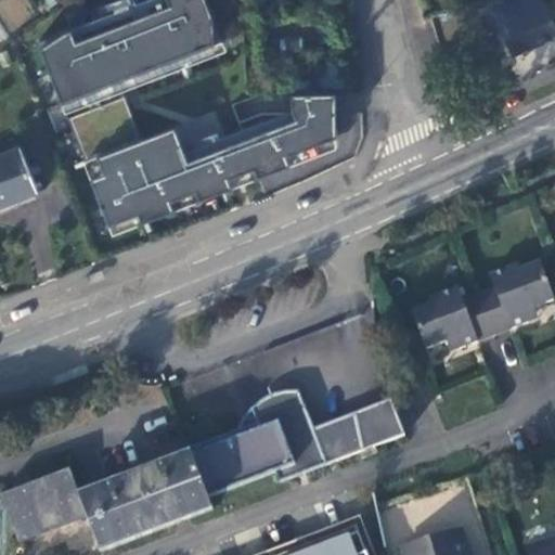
[(71,30),(39,42),(113,233),(337,146),(332,93),(294,95),(294,111),(297,119),(189,160),(176,128),(142,140),(119,82),(223,42),(207,0),(169,0),(171,5),(75,42),(71,30)]
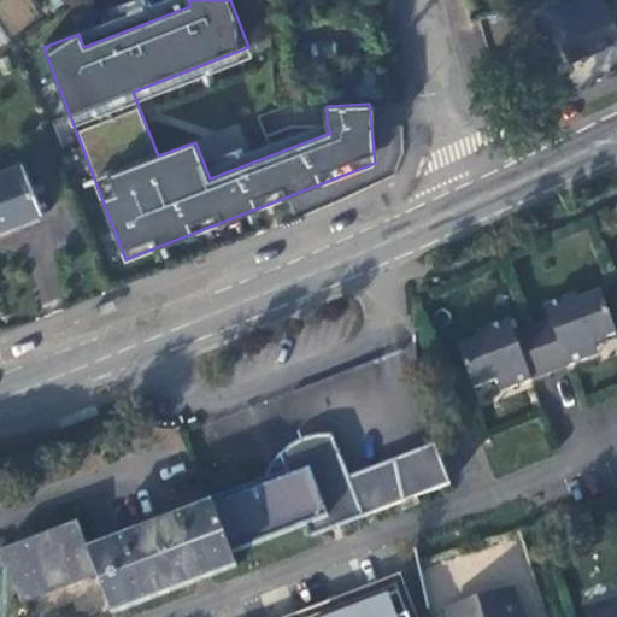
[(576,0),(568,0),(551,7),(573,57),(616,39),(616,28),(604,0),(580,0),(577,1),(576,0)]
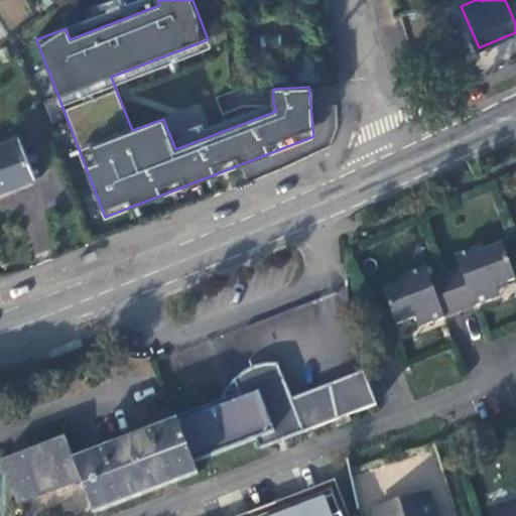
[(18,136),(0,143),(0,190),(34,177),(18,136)]
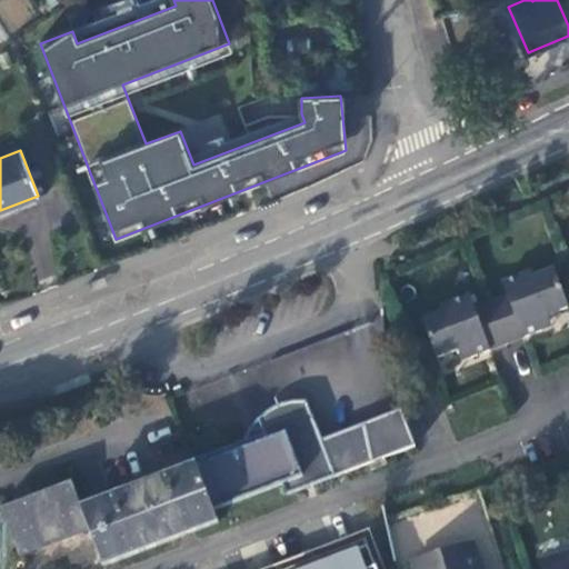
[(441,312),(421,320),(436,358),(457,350),(461,359),(549,327),(545,317),(567,308),(551,270),(530,278),(528,272),(500,282),(505,296),(472,308),(467,296),(439,306),(441,312)]
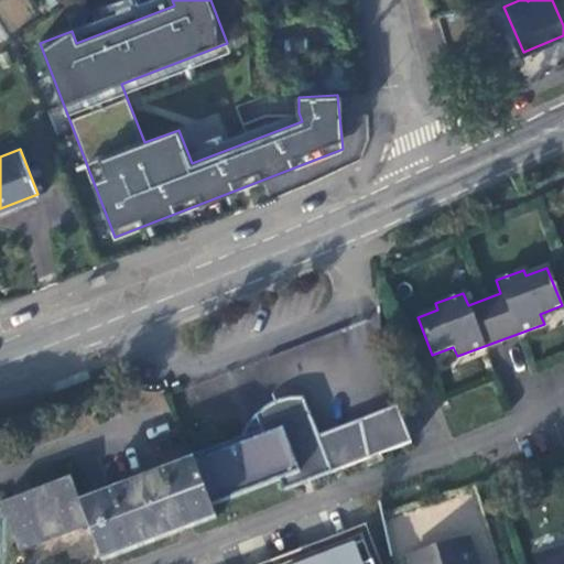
[(261,430),(192,456),(194,463),(210,507),(279,481),(283,492),(369,457),(410,443),(397,408),(320,436),(305,398),(294,398),(283,400),(273,403),(264,410),(257,416),(261,430)]
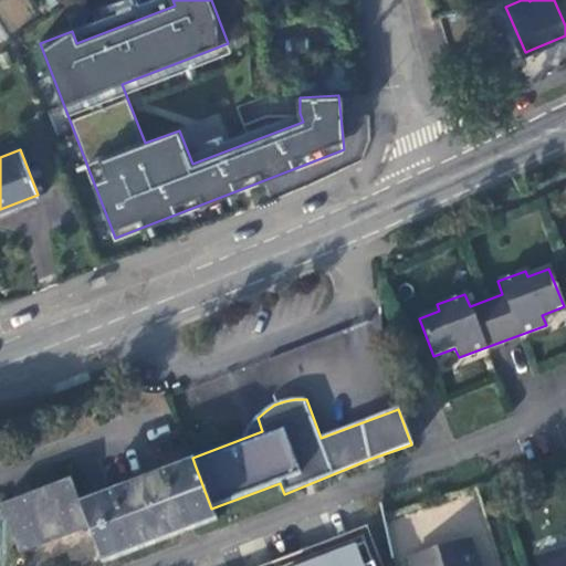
[(216,522),(211,509),(195,464),(82,507),(72,480),(1,506),(19,554),(88,527),(103,565),(216,522)]
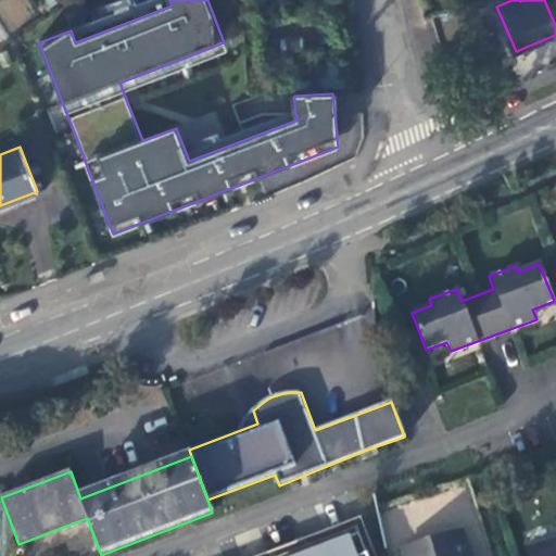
[(367,555),(359,533),(300,555),(367,555)]
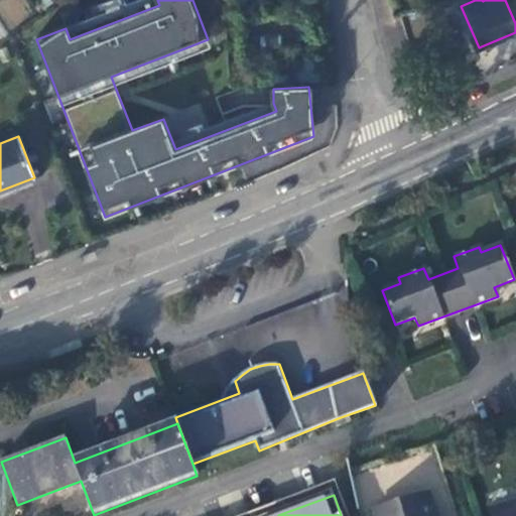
[(436,515),(432,501),(383,515),(436,515)]
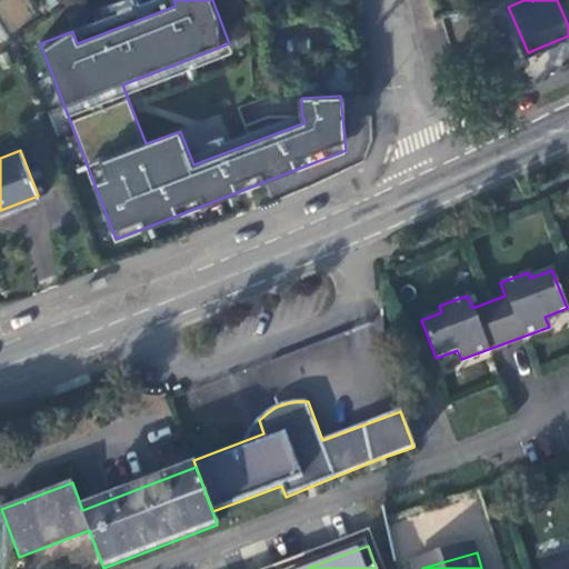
[(568,568),(568,552),(540,560),(542,568),(568,568)]
